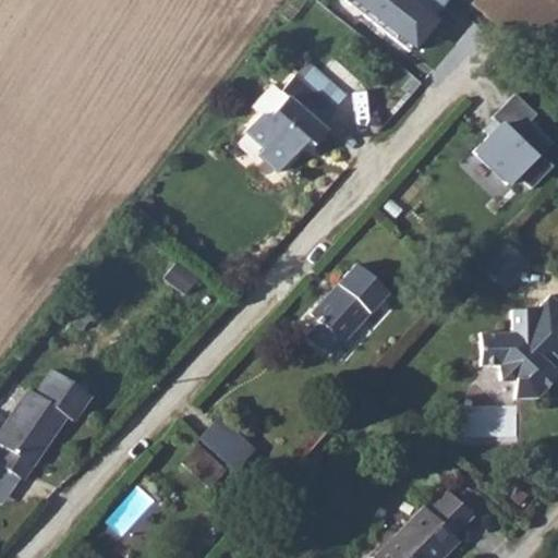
[(443,7),(433,0),(354,0),(351,7),(411,50),(443,7)]
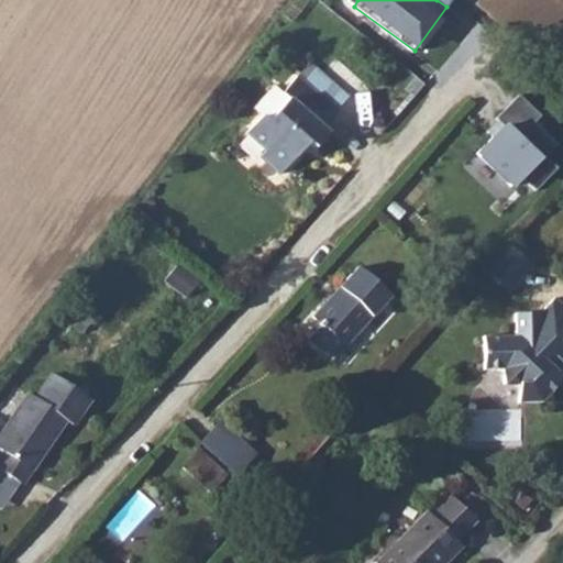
[(344,109),(342,106),(350,97),(318,68),(309,77),(304,72),(284,92),(291,99),(277,116),(265,114),(247,133),(267,151),(263,157),(284,176),(311,146),(320,154),(335,136),(327,128),(344,109)]
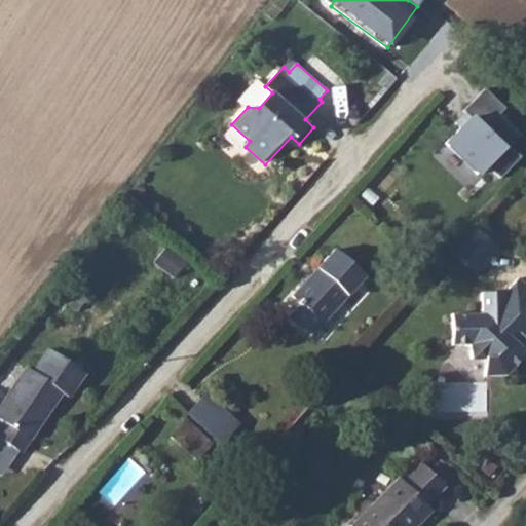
[(471,120),(447,145),(479,176),(487,167),(500,180),(520,159),(510,149),(520,138),(498,117),(504,111),(484,91),(463,113),(471,120)]
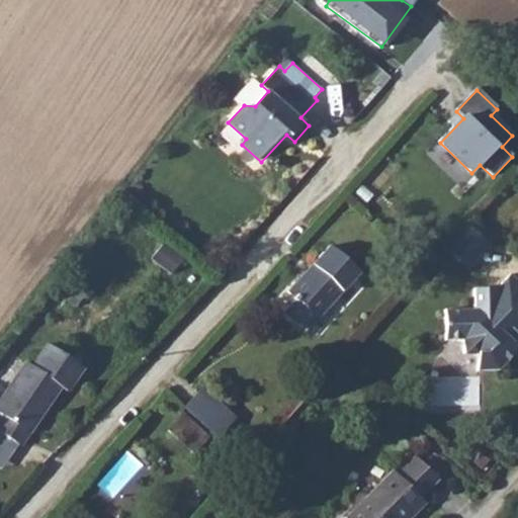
[(318,313),(325,319),(368,273),(336,244),(292,290),(299,298),(289,311),(306,326),(318,313)]
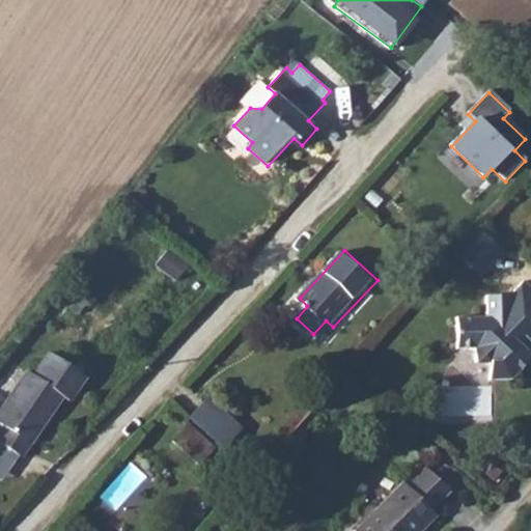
[(169,252),(157,266),(175,282),(188,269),(169,252)]
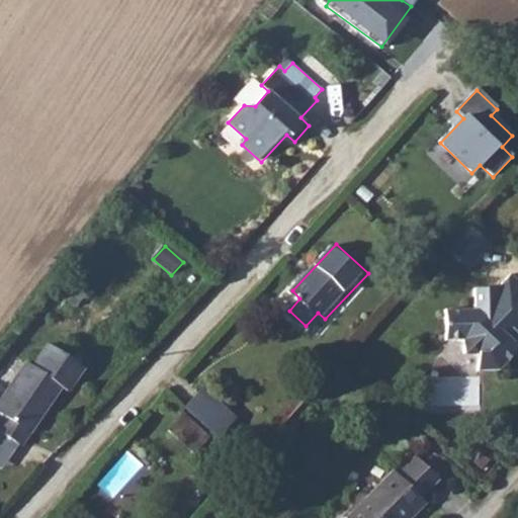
[(517,358),(517,344),(512,339),(517,333),(517,284),(508,277),(500,286),(480,289),(477,310),(450,310),(448,342),(465,344),(464,361),(482,360),(481,374),(502,374),(517,358)]
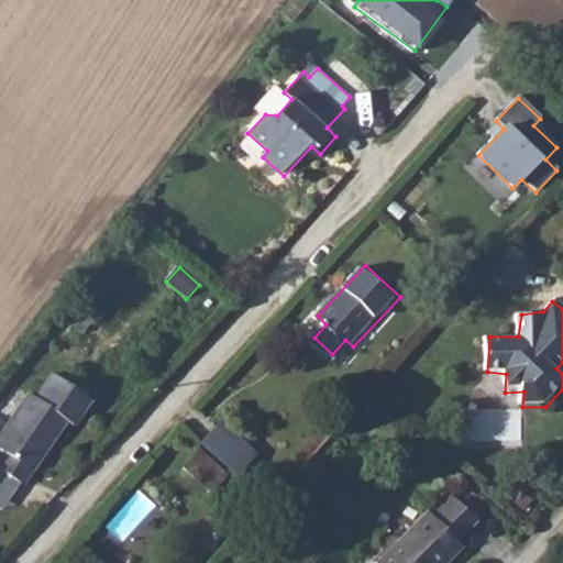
[(74,426),(91,401),(55,375),(37,399),(31,394),(0,435),(0,449),(6,453),(0,461),(0,466),(23,484),(68,422),(74,426)]
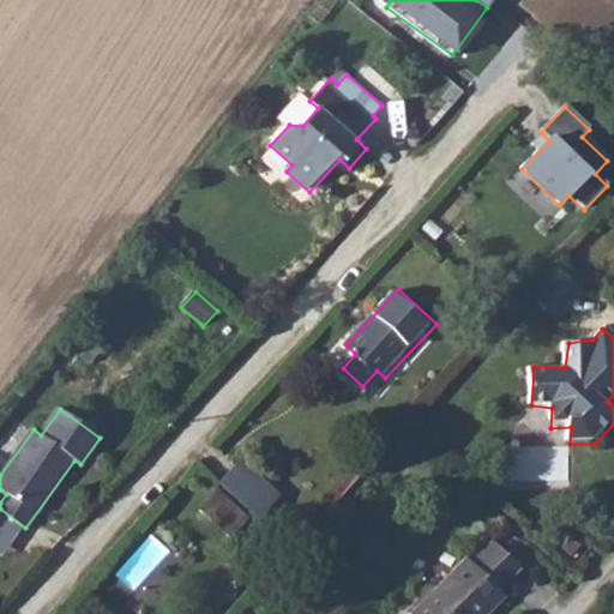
[(246,459),(223,485),(264,522),(287,498),(246,459)]
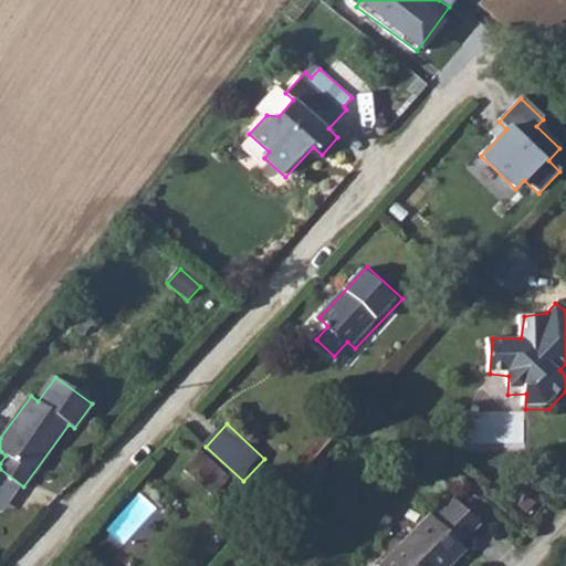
[(224,506),(240,488),(211,461),(196,478),(224,506)]
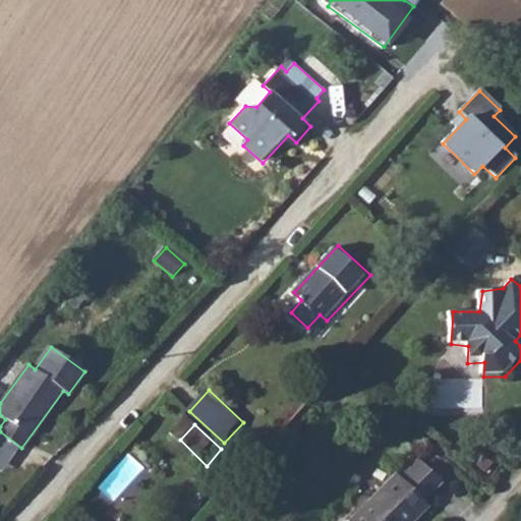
[(441,482),(416,460),(399,478),(393,474),(348,520),(420,520),(431,511),(420,501),(441,482)]
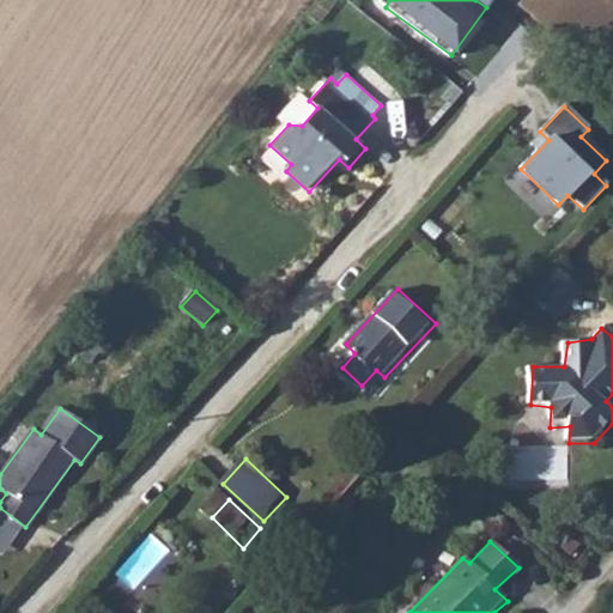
[(147,612),(131,598),(115,612),(147,612)]
